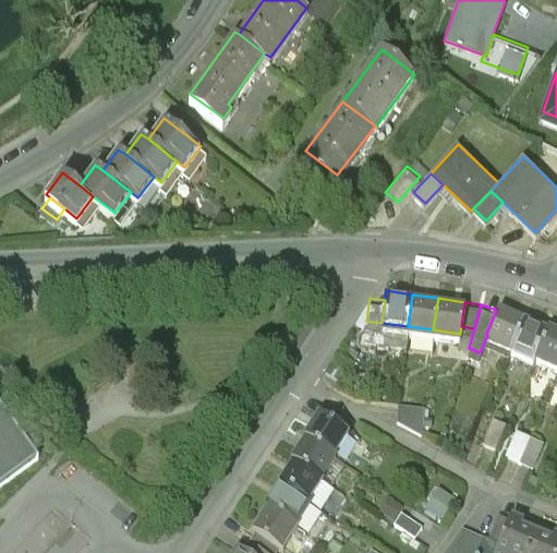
[(523,315),(498,305),(496,310),(486,334),(487,335),(511,345),(523,315)]
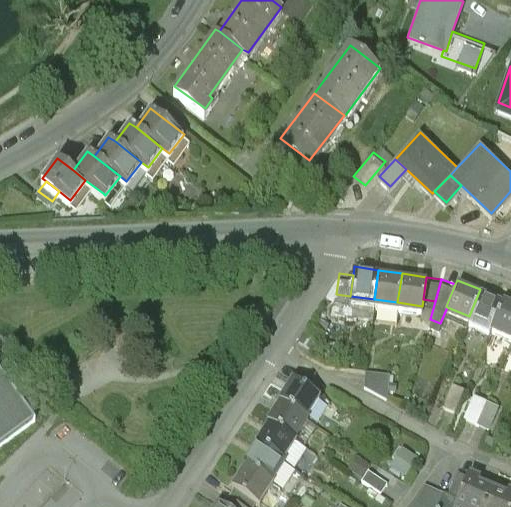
[(502,298),(480,289),(469,316),(490,325),(491,324),(502,298)]
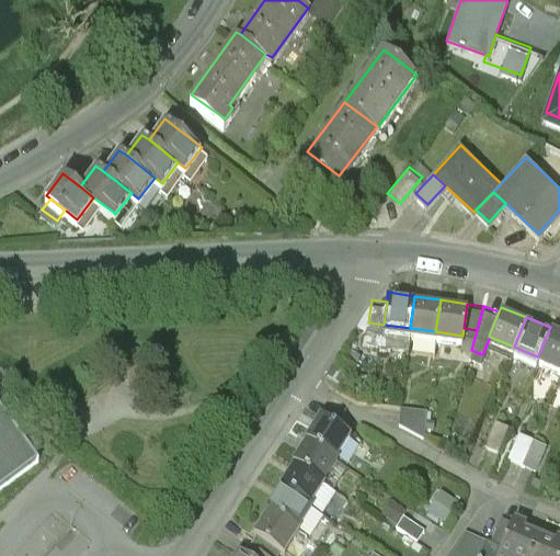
[(559,329),(551,325),(550,327),(538,355),(559,364),(559,329)]
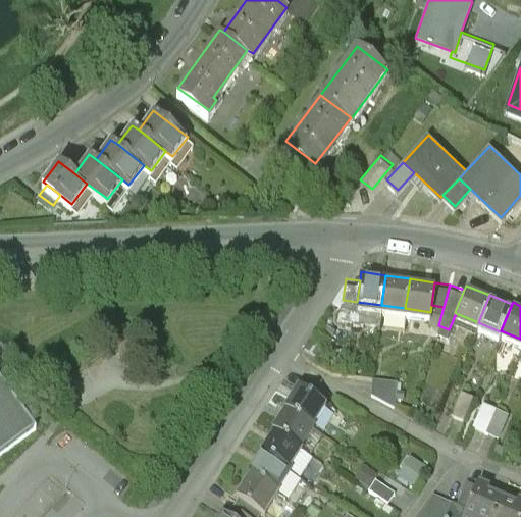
[(398,376),(373,374),(371,391),(395,404),(398,376)]
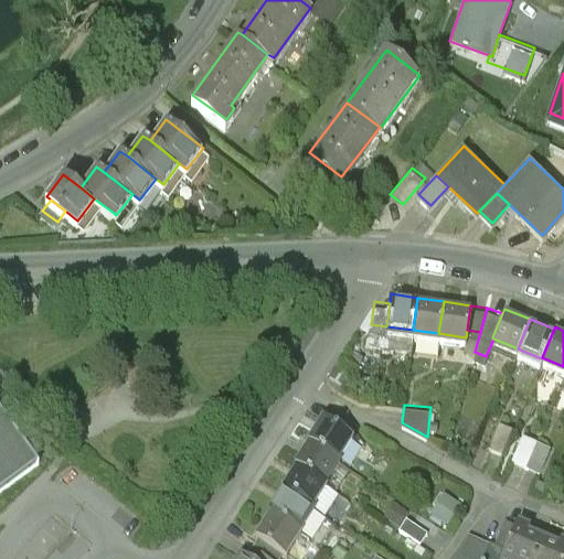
[(357,419),(346,410),(336,406),(328,416),(349,430),(357,419)]
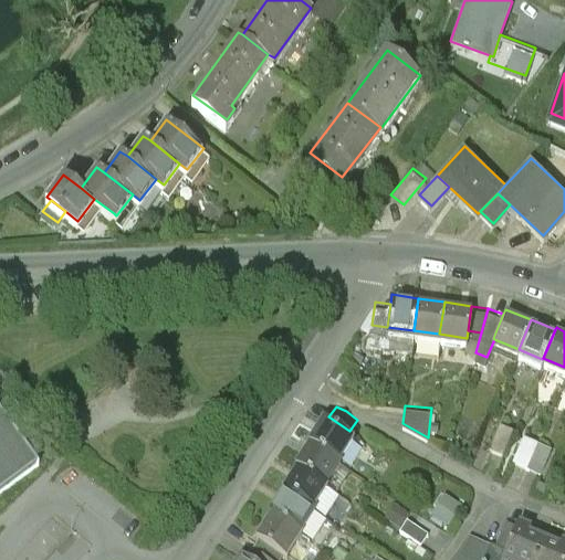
[(0,488),(39,461),(0,408),(0,488)]
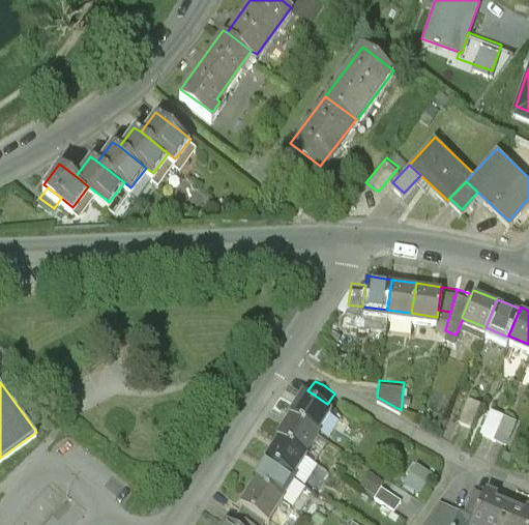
[(307,390),(304,388),(290,410),(293,412),(317,428),(331,406),(327,404),(307,390)]
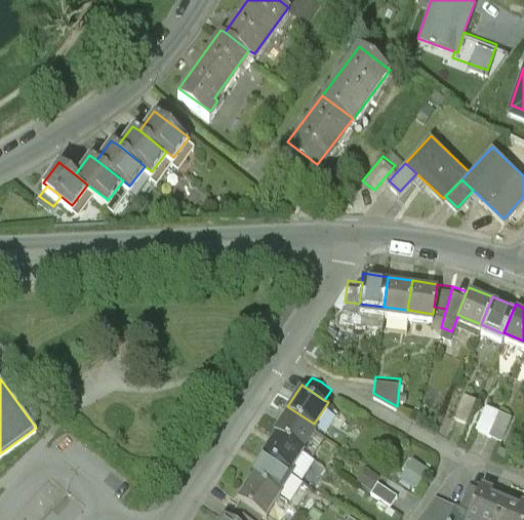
[(465,393),(455,415),(466,421),(475,397),(465,393)]
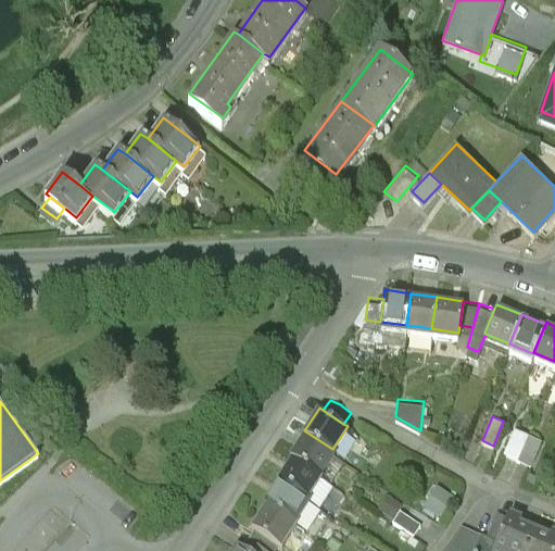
[(515,426),(504,450),(517,455),(528,431),(515,426)]
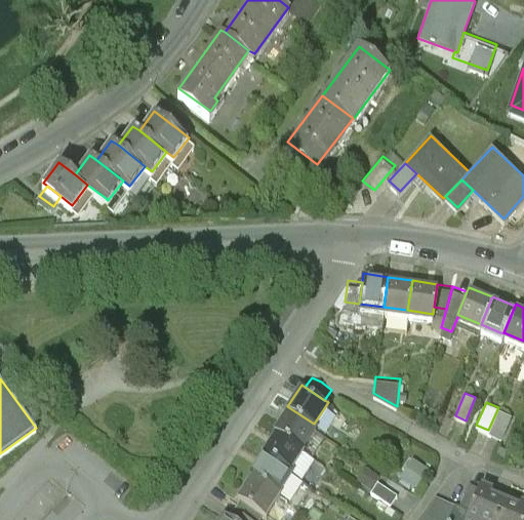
[(512,413),(498,407),(488,430),(502,436),(512,413)]
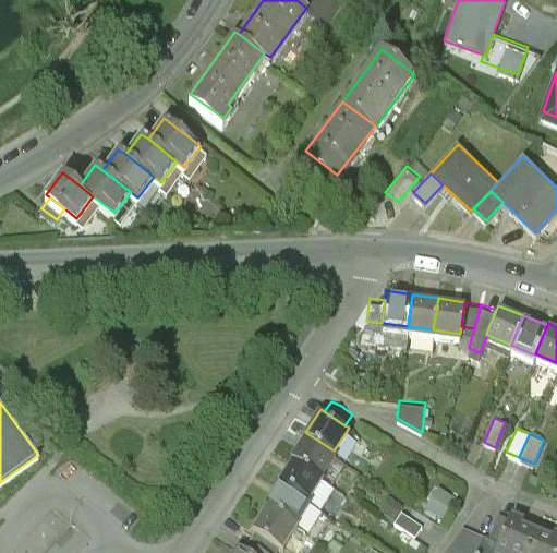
[(334,451),(309,434),(294,455),(295,457),(321,473),(335,452),(334,451)]
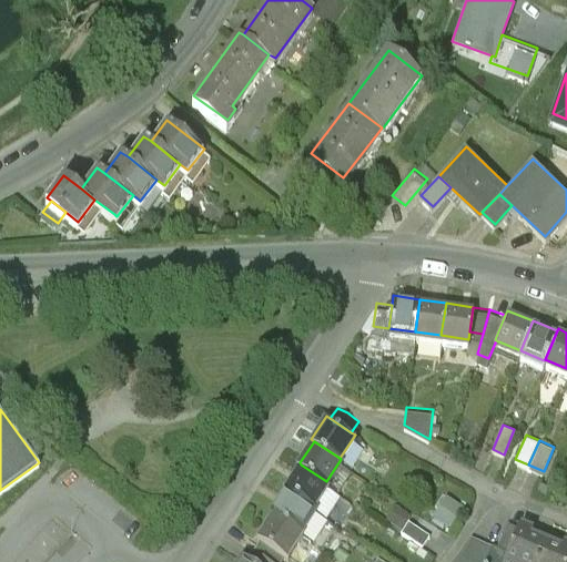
[(326,481),(301,465),(286,487),(289,488),(314,504),(328,482),(326,481)]
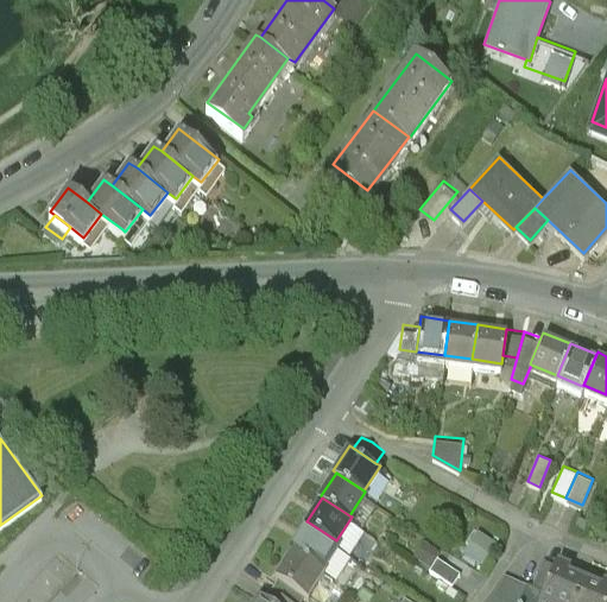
[(336,540),(309,523),(292,546),(295,549),(322,566),(339,543),(336,540)]
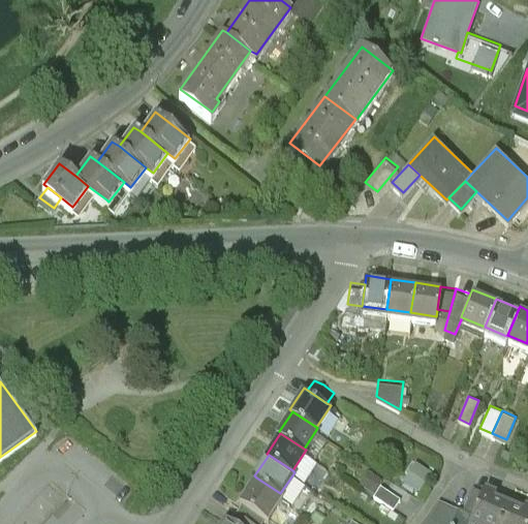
[(413,457),(406,478),(425,484),(432,463),(413,457)]
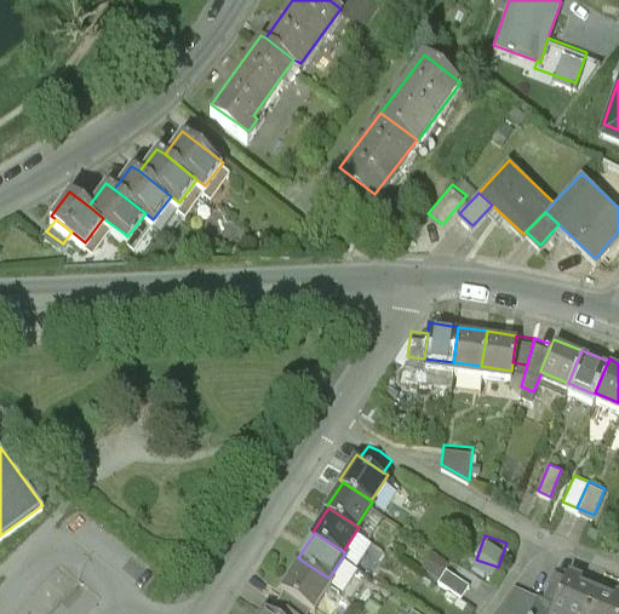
[(458,554),(443,578),(476,598),(491,574),(458,554)]
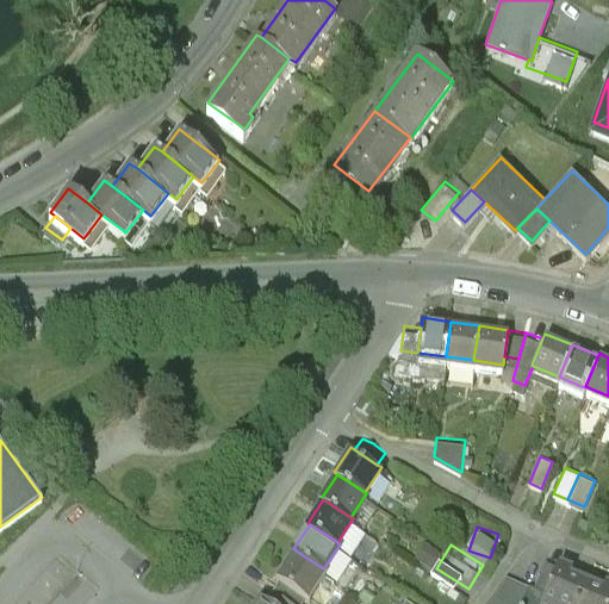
[(323,568),(296,550),(279,576),(305,592),(310,595),(325,570),(323,568)]
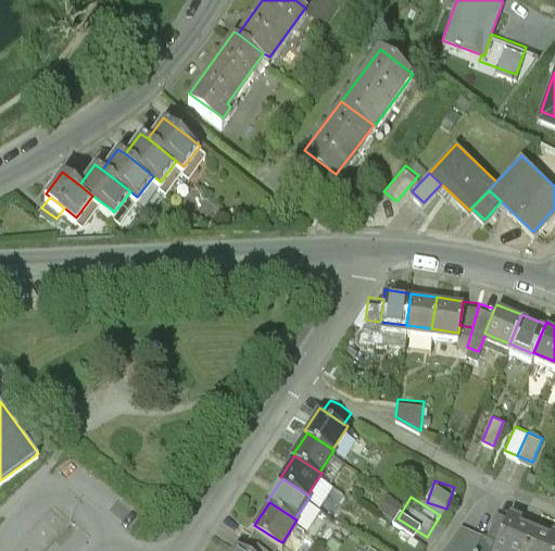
[(509,515),(496,510),(486,536),(499,541),(509,515)]
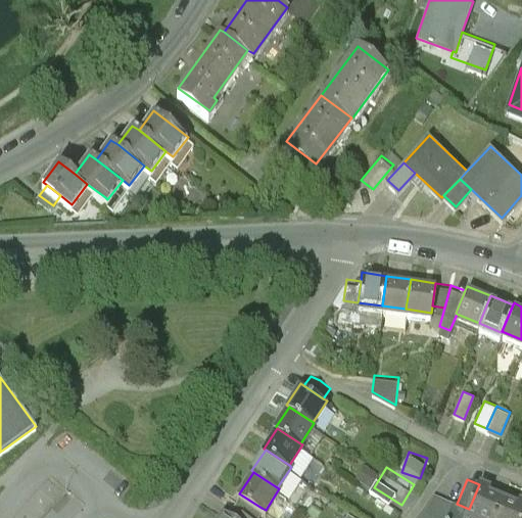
[(490,485),(481,481),(479,484),(469,509),(466,517),(469,517),(494,517),(503,498),(488,491),(490,485)]
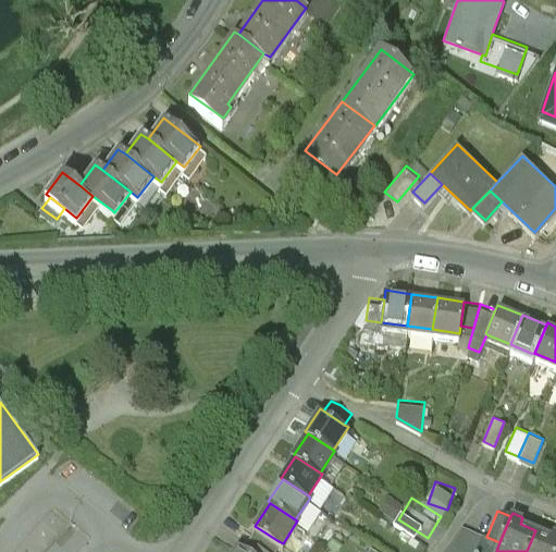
[(460,525),(443,551),(459,551),(472,530),(460,525)]
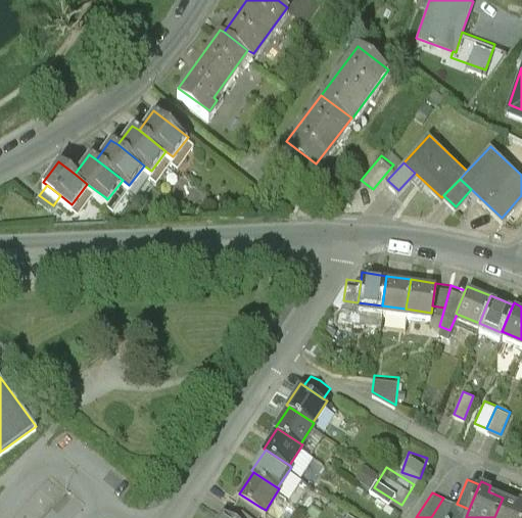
[(262,508),(241,495),(235,504),(255,517),(262,508)]
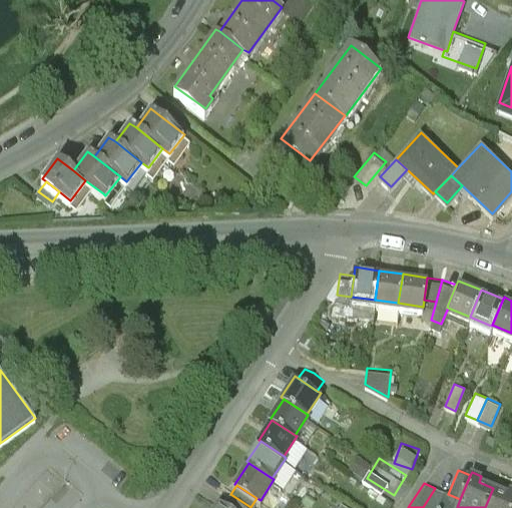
[(507,493),(493,488),(485,507),(511,507),(511,488),(509,487),(507,493)]
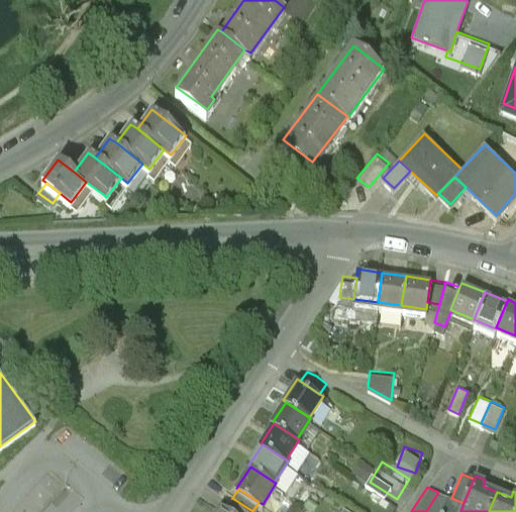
[(440,511),(448,496),(438,492),(426,511),(440,511)]
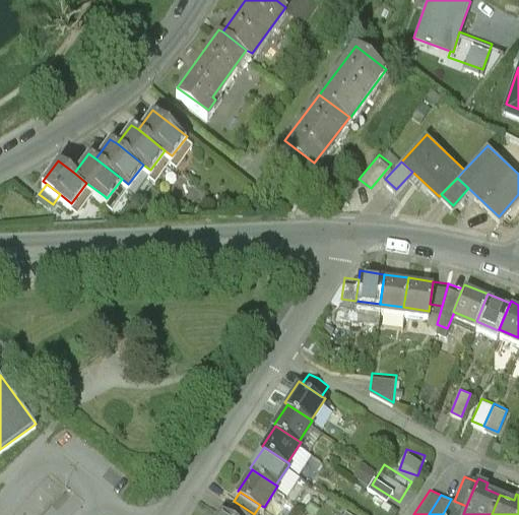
[(360,514),(347,506),(340,514),(360,514)]
